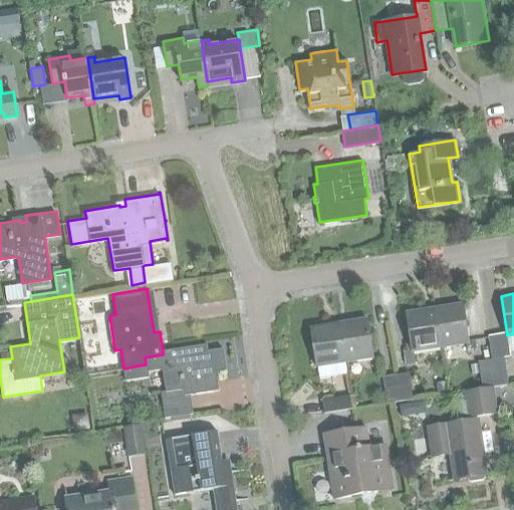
[(462,302),(434,306),(440,345),(468,340),(462,302)]
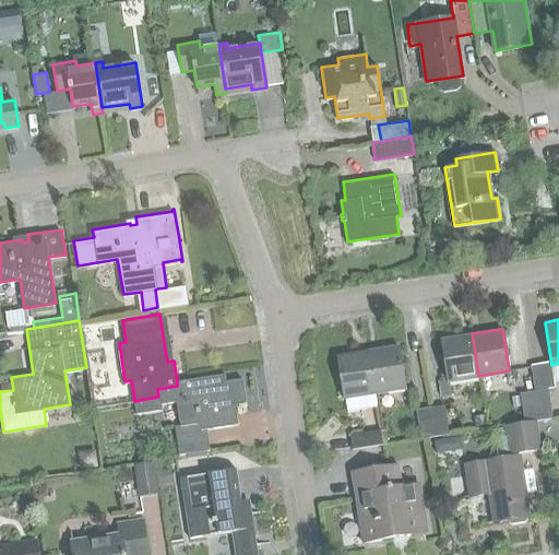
[(450,380),(478,376),(472,333),(441,339),(448,378),(439,379),(441,396),(452,393),(450,380)]
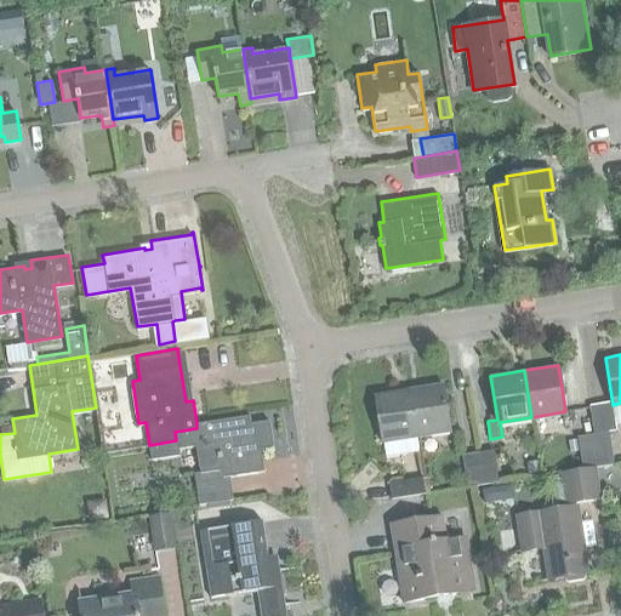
[(409,387),(416,434),(450,429),(443,382),(409,387)]
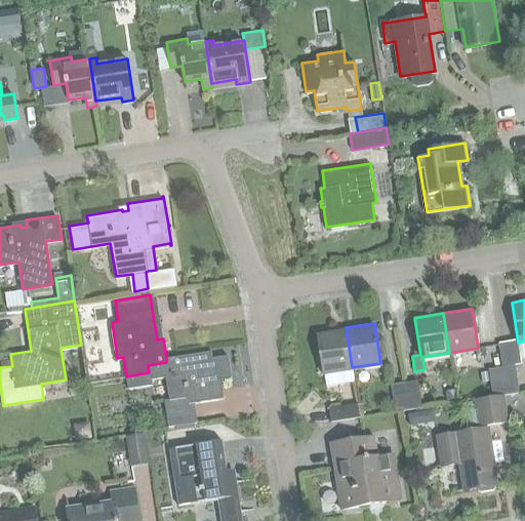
[(323,372),(352,367),(346,327),(316,332),(323,372)]
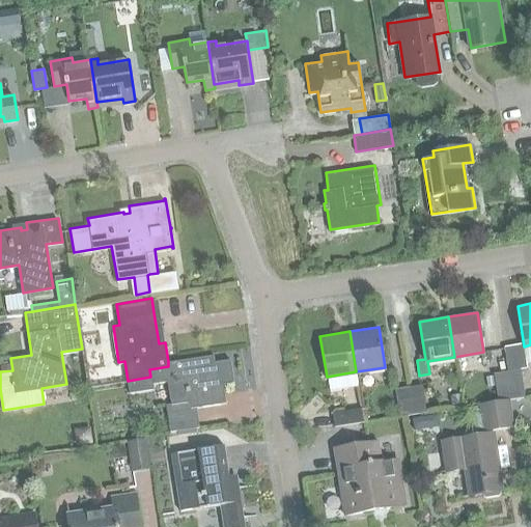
[(507,369),(526,366),(522,341),(503,345),(507,369)]
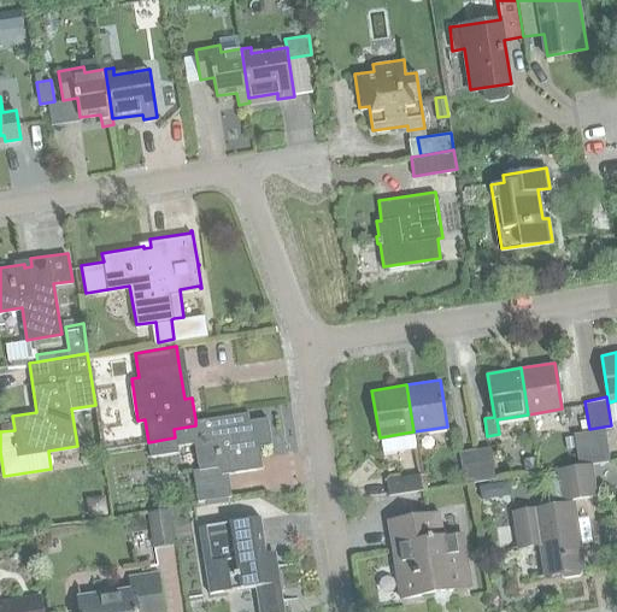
[(250,418),(248,410),(195,419),(195,425),(174,429),(175,437),(148,442),(150,455),(177,451),(176,443),(195,441),(199,466),(193,468),(198,499),(231,494),(228,471),(263,465),(259,443),(272,442),(268,416),(250,418)]
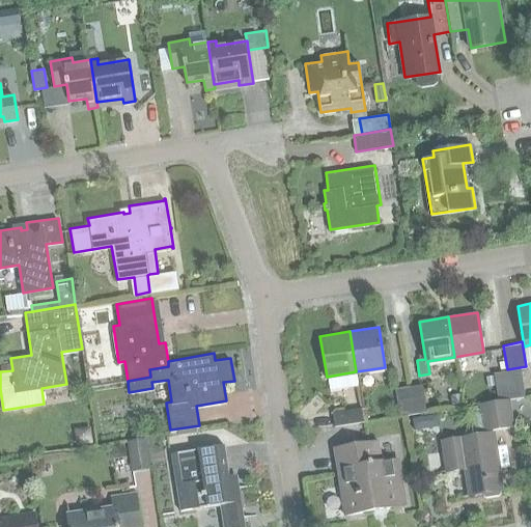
[(521,367),(507,369),(511,396),(525,394),(521,367)]
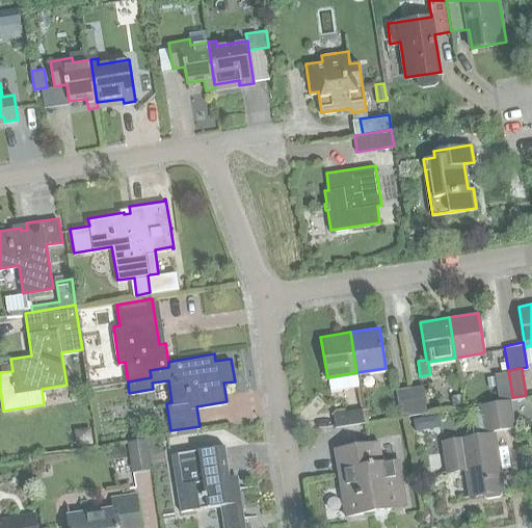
[(512,397),(508,370),(495,373),(499,400),(512,397)]
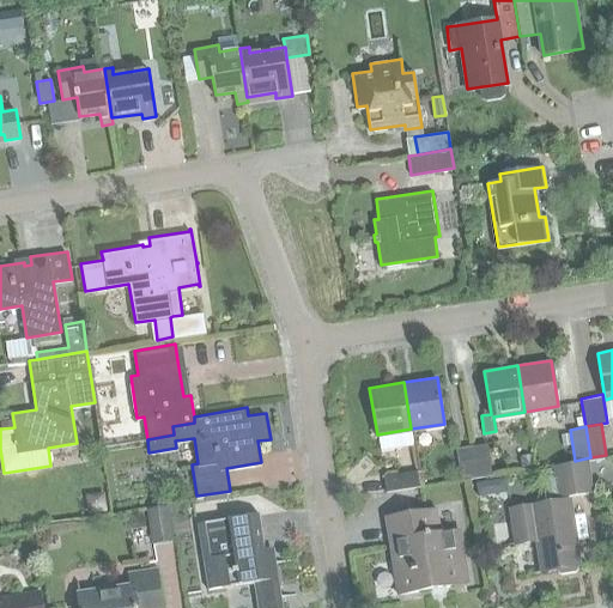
[(472,444),(477,475),(492,473),(486,442),(472,444)]
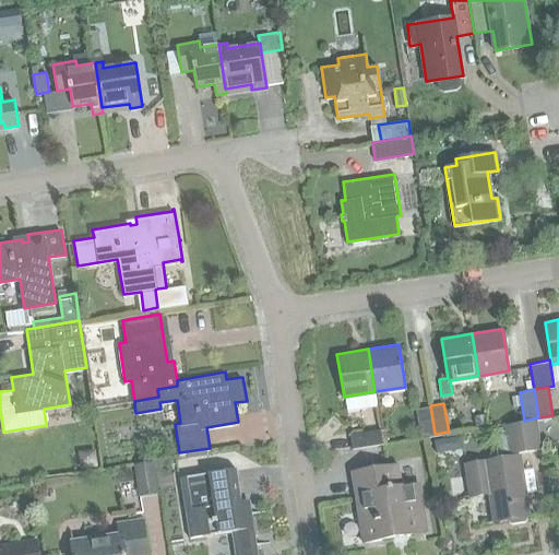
[(435,434),(430,405),(416,408),(420,436),(435,434)]
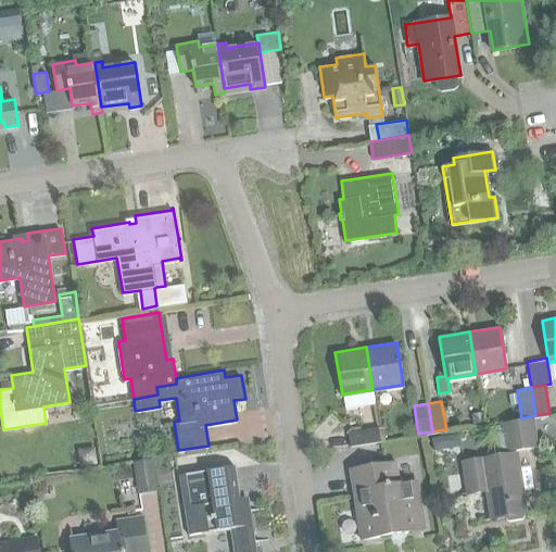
[(474,422),(483,421),(482,410),(472,412),(474,422)]
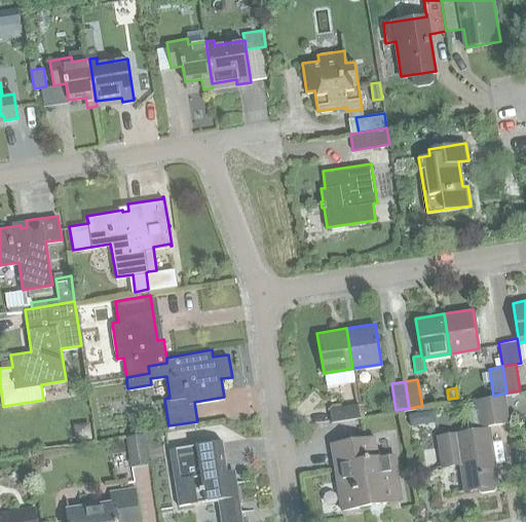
[(510,422),(505,395),(476,399),(479,426),(510,422)]
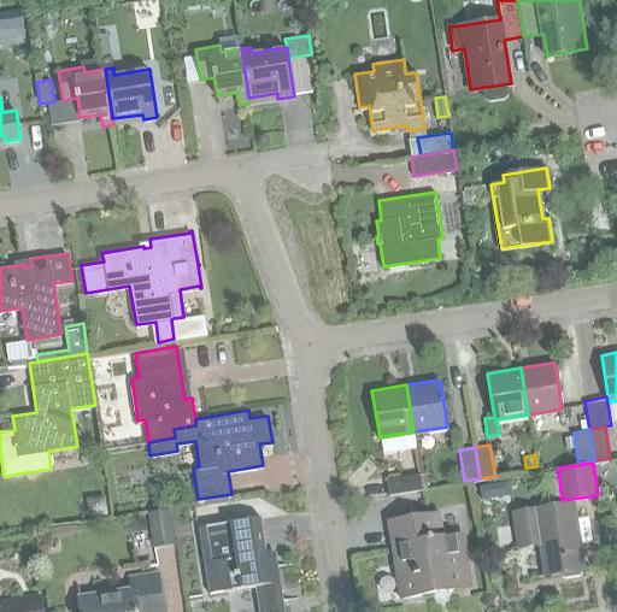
[(422,488),(419,472),(386,477),(389,493),(422,488)]
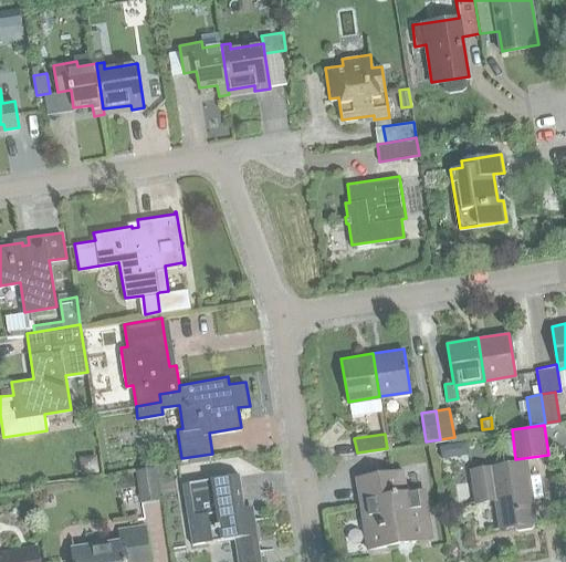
[(448,441),(440,443),(442,455),(450,454),(448,441)]
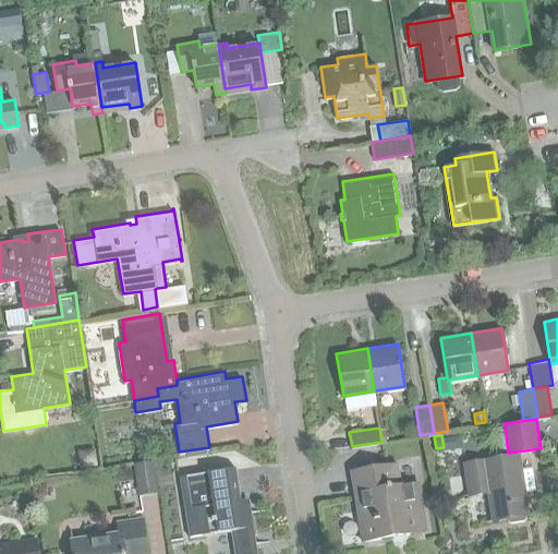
[(529,514),(518,454),(484,459),(484,458),(462,461),(468,495),(489,491),(494,519),(529,514)]
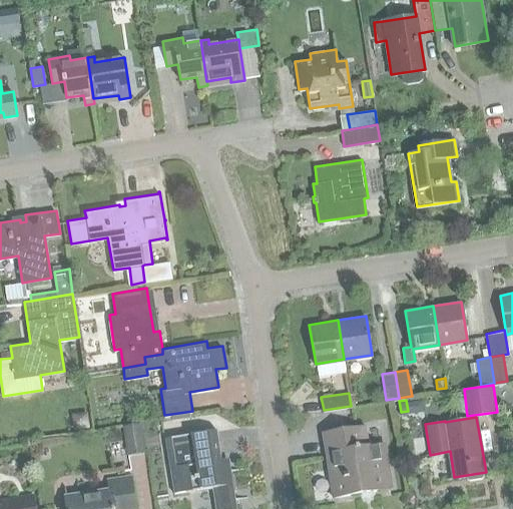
[(146,451),(142,421),(123,424),(128,454),(146,451)]
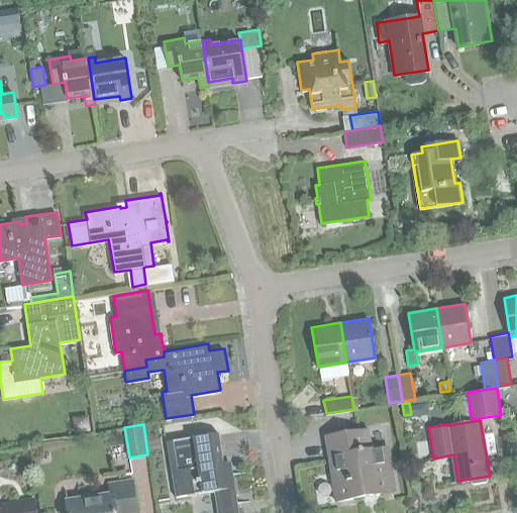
[(370,448),(367,428),(325,435),(336,500),(392,491),(385,446),(370,448)]
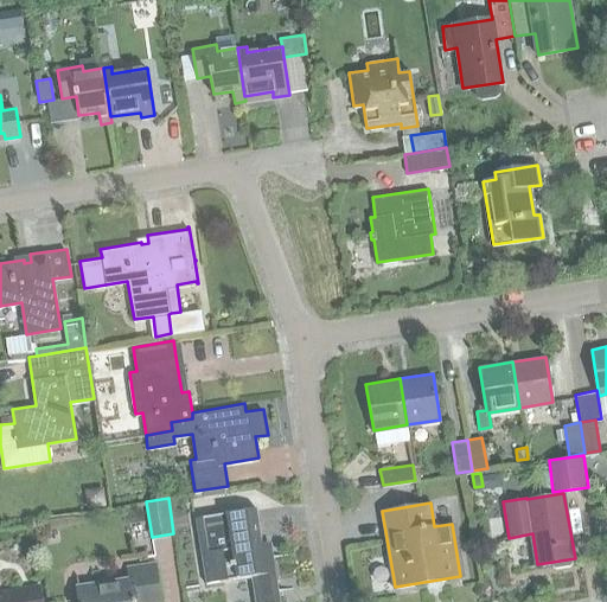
[(262,542),(256,506),(195,517),(205,582),(251,575),(255,601),(280,601),(270,540),(262,542)]
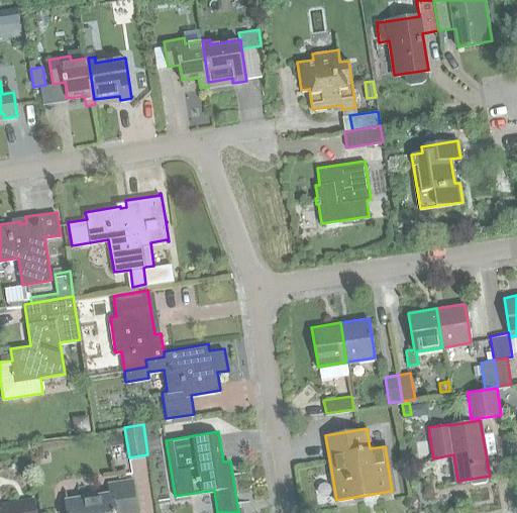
[(135,512),(137,512),(132,478),(108,482),(109,493),(67,500),(69,512),(135,512)]
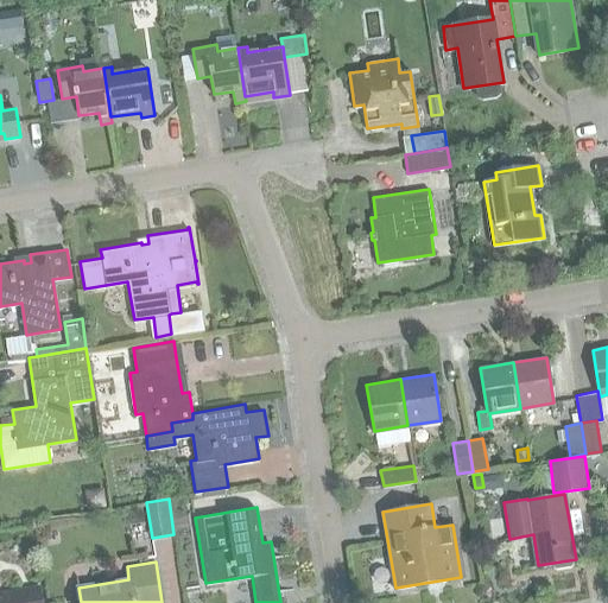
[(42,602),(40,585),(1,591),(2,598),(0,598),(0,602),(42,602)]
